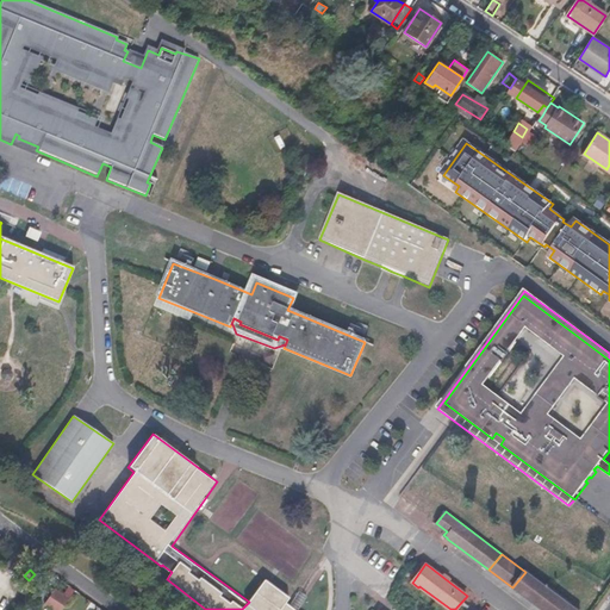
[(577,609),(526,572),(512,587),(542,609),(577,609)]
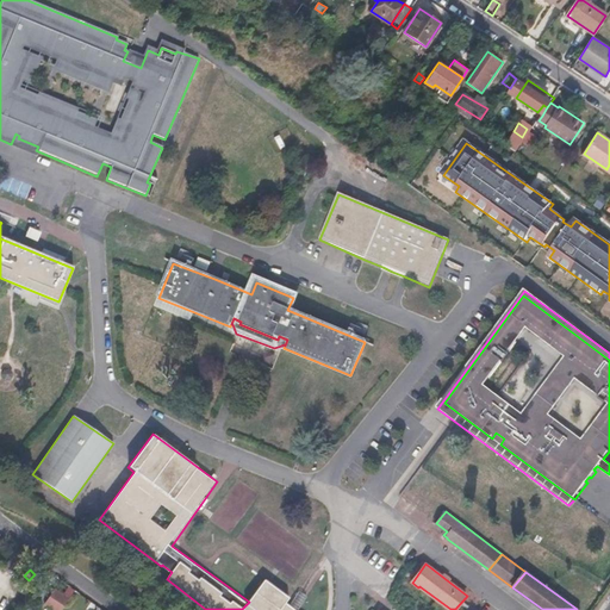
[(29,580),(24,576),(16,583),(20,587),(29,580)]
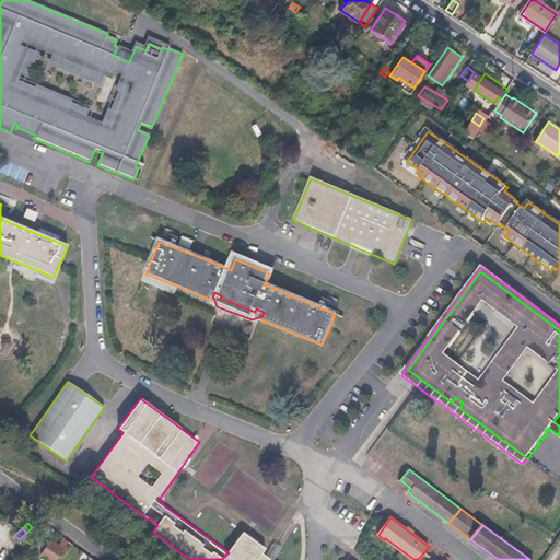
[(229,552),(222,559),(271,559),(263,553),(266,549),(244,533),(229,552)]
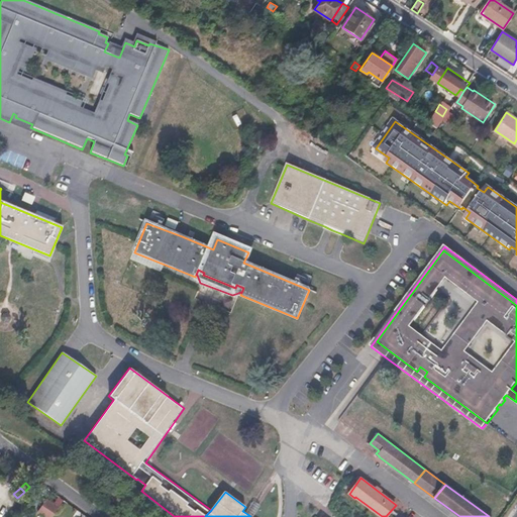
[(37,513),(44,516),(52,516),(58,506),(44,499),(37,513)]
